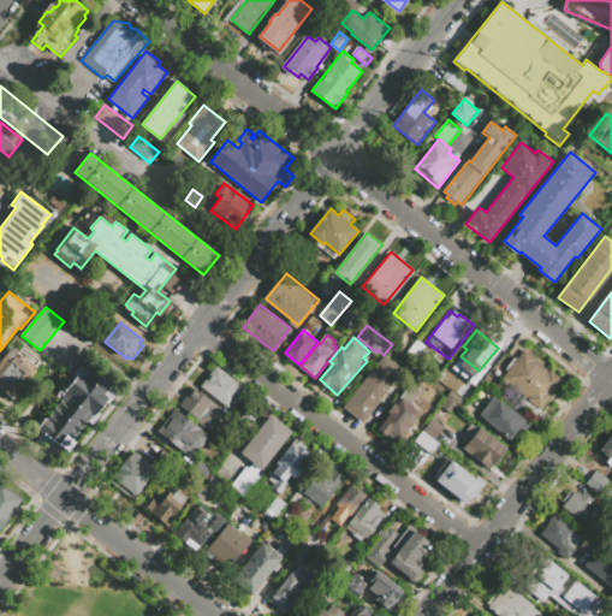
[(435,357),(426,369),(410,357),(420,345),(435,357)]
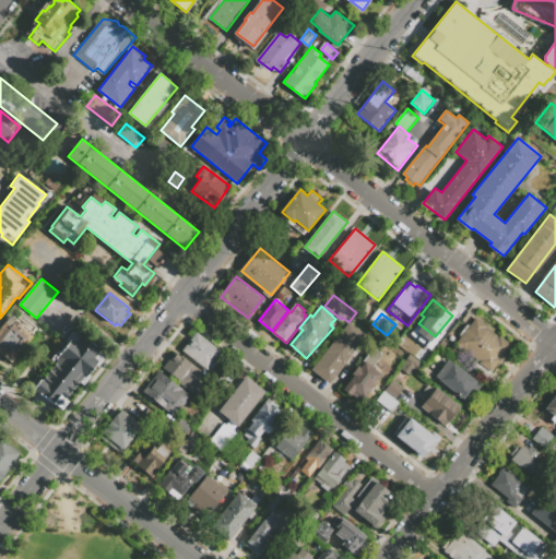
[(0,331),(12,317),(25,328),(24,329),(35,339),(14,364),(3,355),(2,356),(0,354),(0,331)]
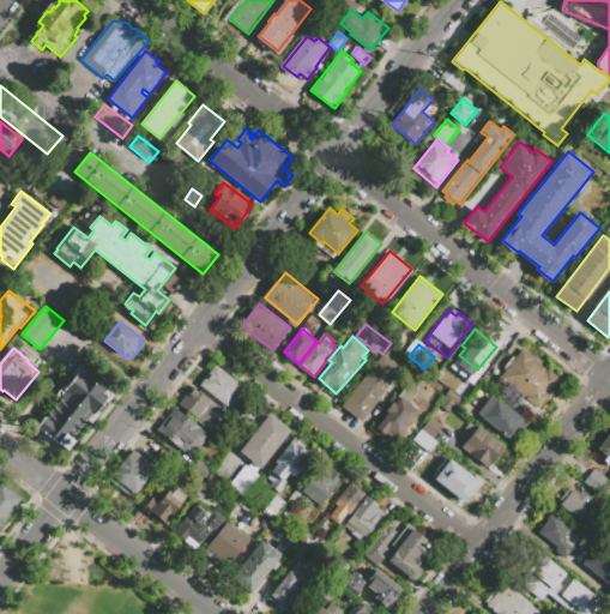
[(501,381),(502,379),(501,378),(508,369),(505,367),(514,356),(517,357),(524,349),(563,380),(536,414),(520,402),(525,396),(508,383),(506,385),(501,381)]
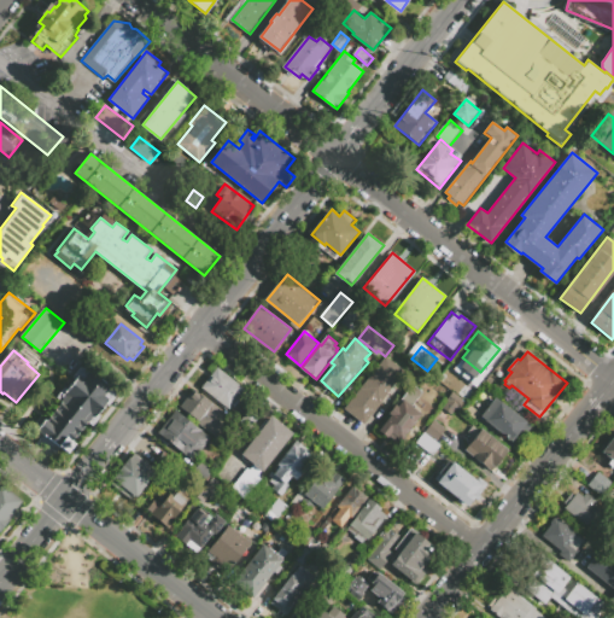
[(367,424),(346,408),(386,356),(404,371),(387,392),(390,395),(367,424)]
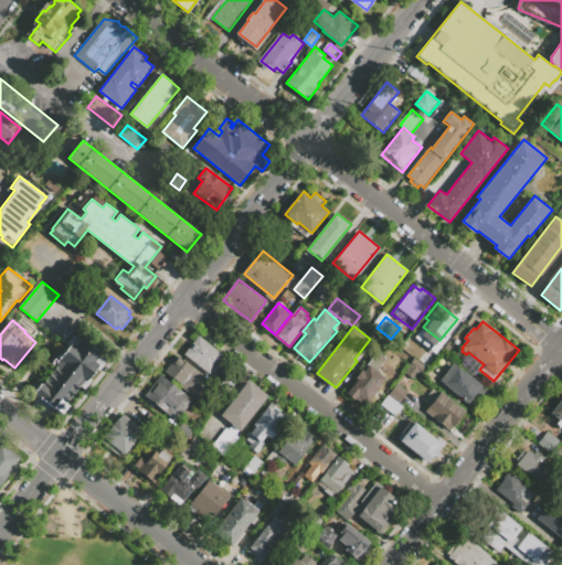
[(73,342),(76,345),(84,336),(108,355),(106,359),(109,362),(102,371),(98,369),(91,377),(95,381),(86,390),(83,386),(67,404),(71,406),(63,415),(56,409),(53,414),(38,401),(41,396),(38,394),(34,392),(42,382),(43,384),(63,360),(60,358),(73,342)]
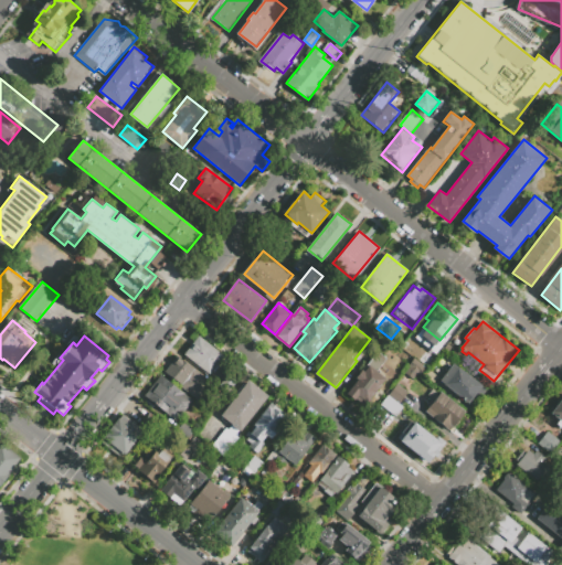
[(210,373),(186,354),(200,337),(223,354),(210,373)]
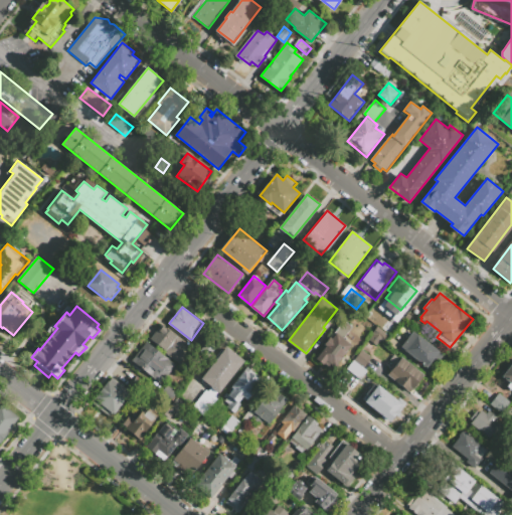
[(401,323),(391,335),(383,328),(393,316),(401,323)]
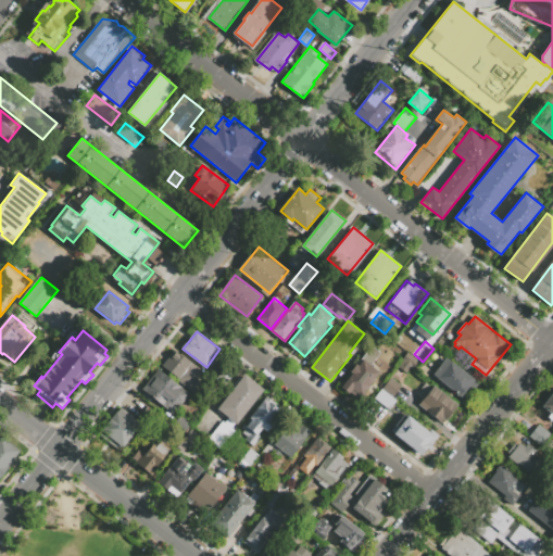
[(351,373),(373,346),(381,353),(372,365),(381,374),(360,401),(343,387),(353,375),(351,373)]
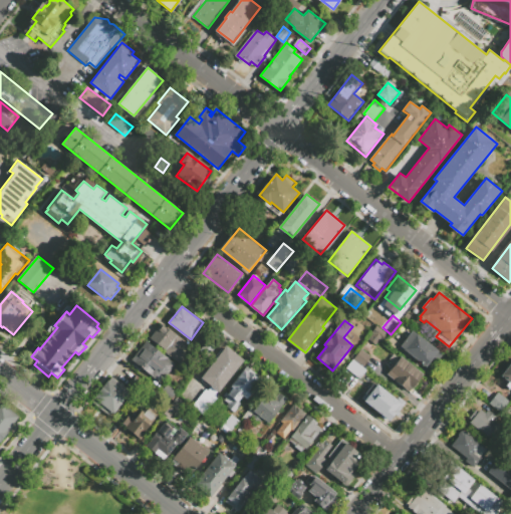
[(163,323),(178,335),(178,334),(194,347),(182,363),(165,350),(166,349),(151,338),(163,323)]
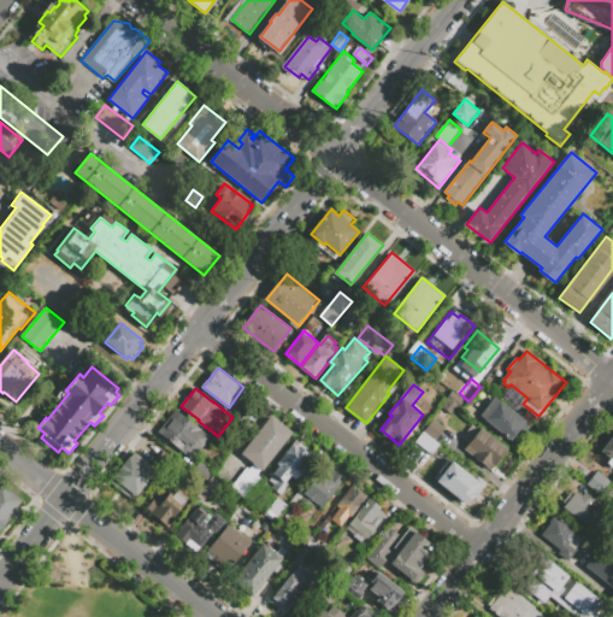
[(444,407),(449,400),(447,398),(453,391),(466,401),(460,410),(458,407),(453,413),(444,407)]
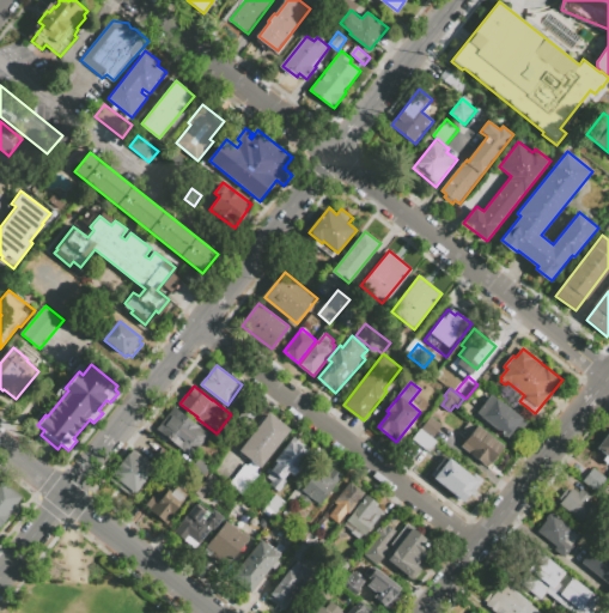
[(529,422),(513,442),(504,435),(505,434),(477,413),(492,394),(529,422)]
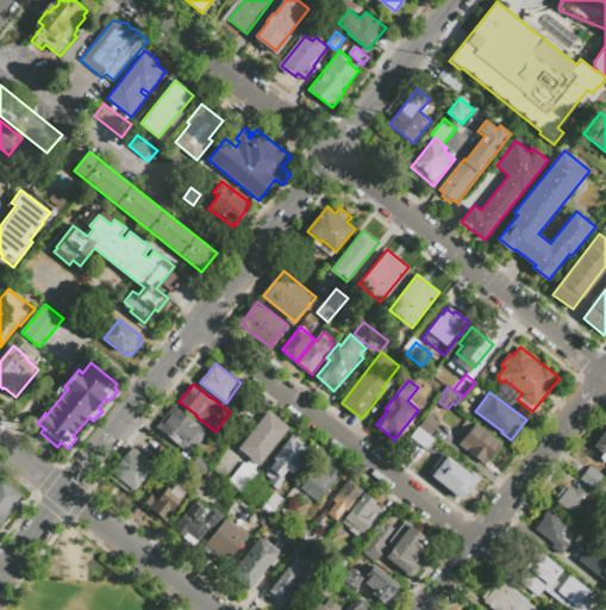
[(249,422),(239,415),(249,403),(257,410),(249,422)]
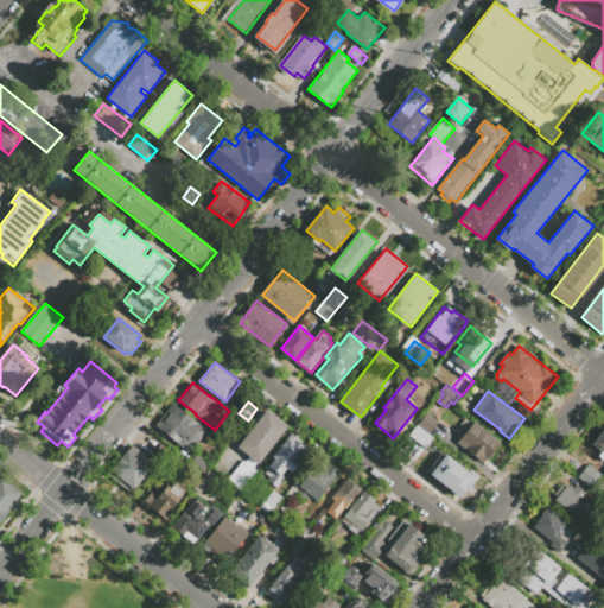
[(158,426),(175,404),(209,431),(191,454),(158,426)]
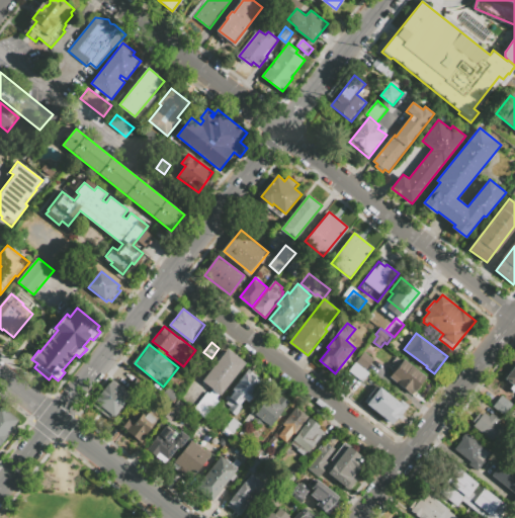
[(229,348),(247,362),(222,395),(215,390),(210,386),(209,387),(204,383),(205,382),(203,381),(229,348)]
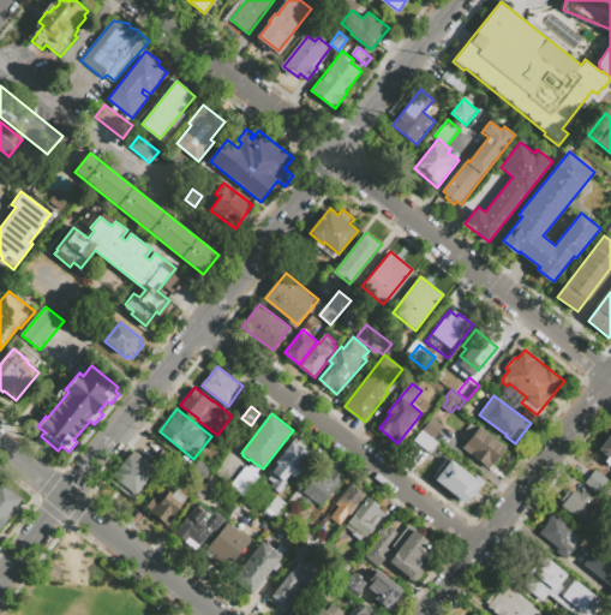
[(425,429),(435,417),(447,427),(437,439),(425,429)]
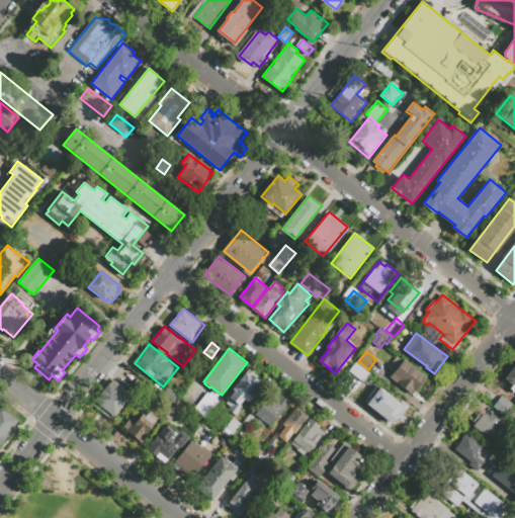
[(428,376),(414,395),(392,376),(395,372),(393,370),(397,365),(394,362),(399,356),(404,361),(406,359),(428,376)]
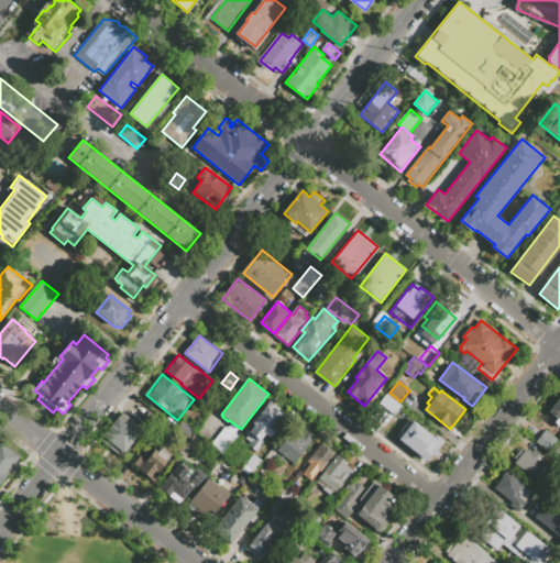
[(396,415),(382,404),(388,395),(403,405),(396,415)]
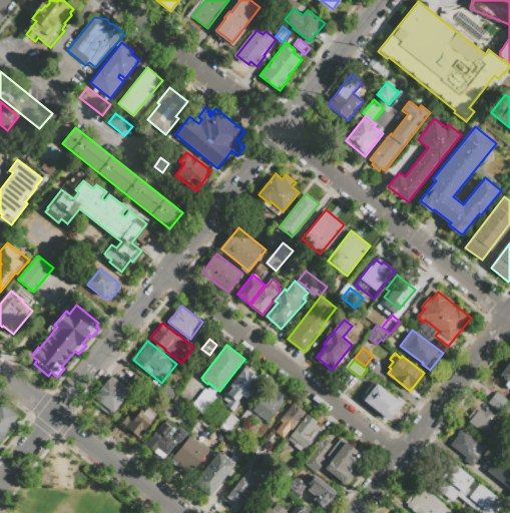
[(509,387),(506,384),(509,381),(501,375),(509,363),(509,387)]
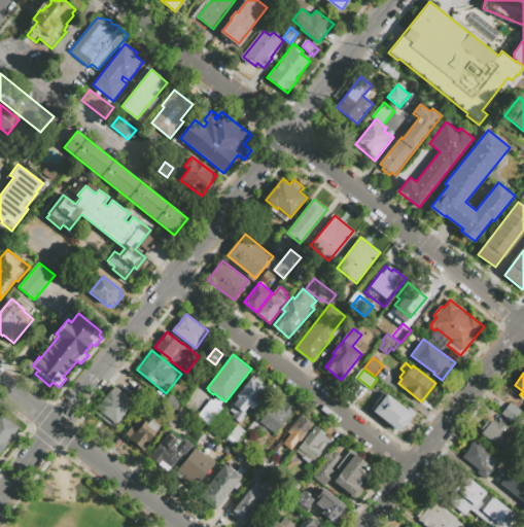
[(260,401),(254,411),(250,408),(246,412),(249,414),(242,423),(233,416),(235,414),(231,410),(240,398),(238,397),(253,377),(267,387),(257,398),(260,401)]
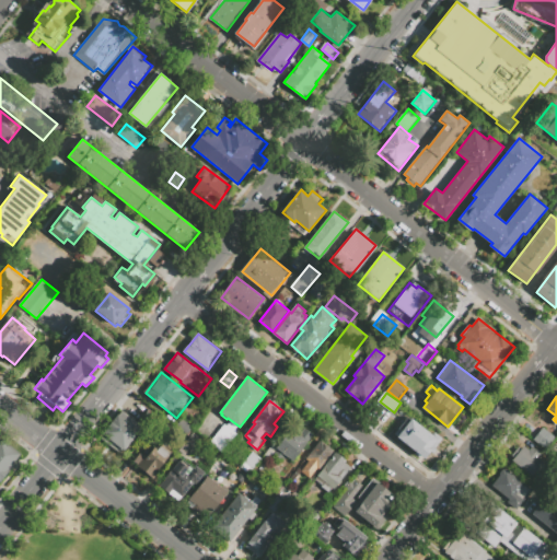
[(122,454),(106,442),(109,438),(105,434),(123,411),(143,428),(140,431),(141,432),(126,452),(125,451),(122,454)]
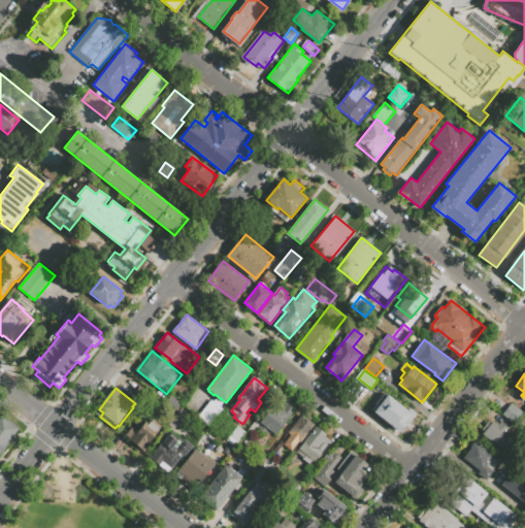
[(136,398),(143,389),(153,396),(145,405),(136,398)]
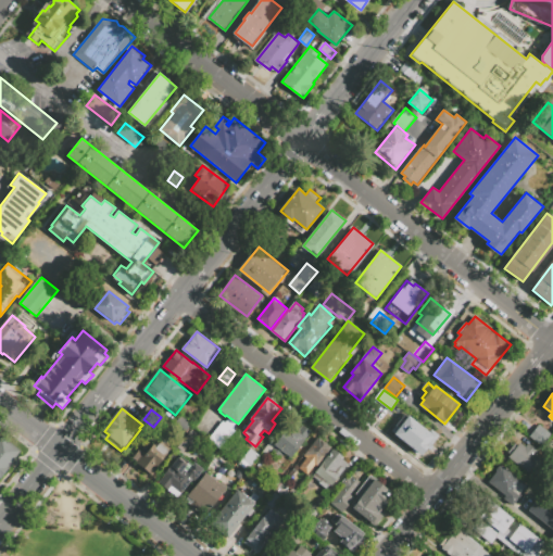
[(423,456),(394,433),(400,428),(397,426),(406,413),(435,436),(428,444),(431,446),(423,456)]
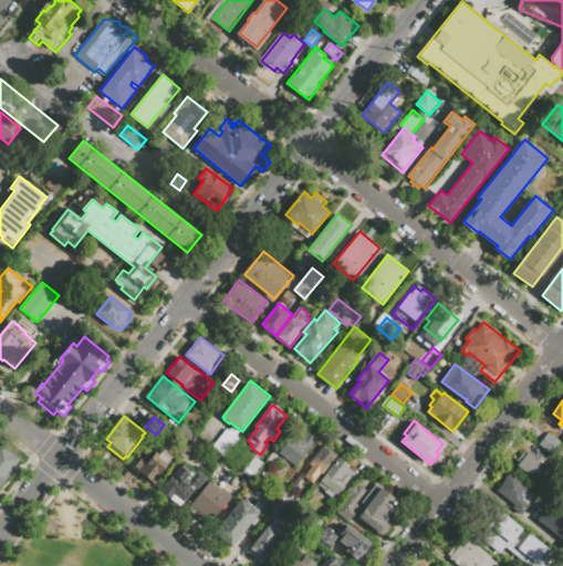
[(168,443),(157,436),(166,425),(177,432),(168,443)]
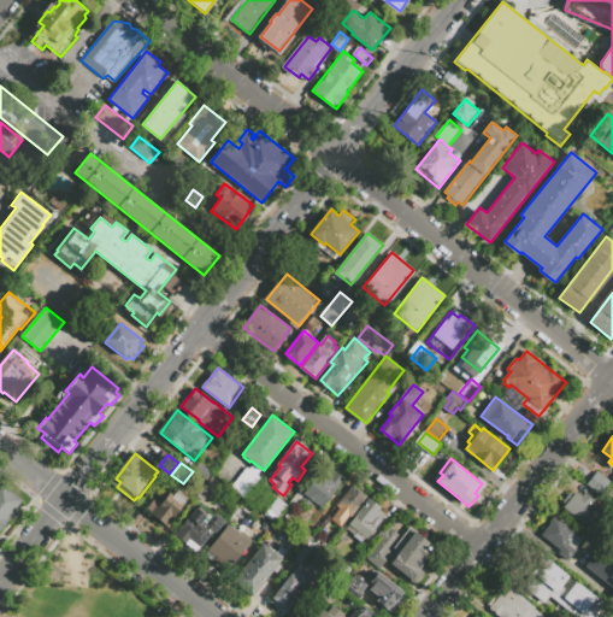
[(264,470),(260,476),(261,477),(247,497),(234,486),(248,468),(251,469),(255,464),(264,470)]
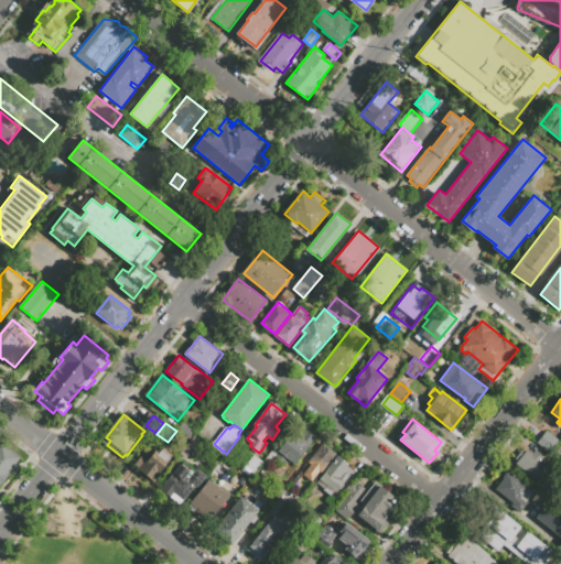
[(309,432),(316,437),(311,444),(312,445),(297,465),(289,458),(286,464),(276,456),(271,462),(267,458),(276,447),(280,451),(297,429),(305,435),(309,432)]
